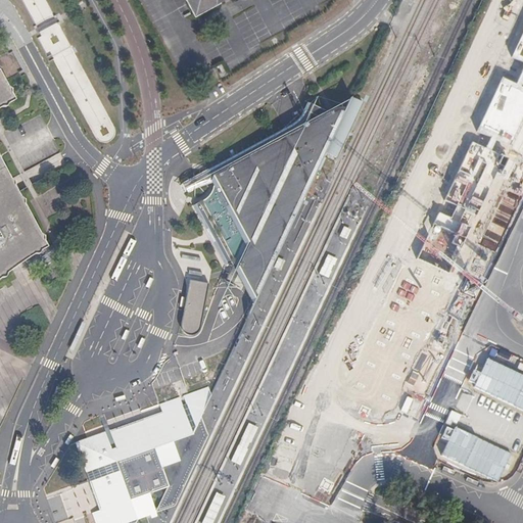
[(189,0),(196,11),(216,0),(189,0)]
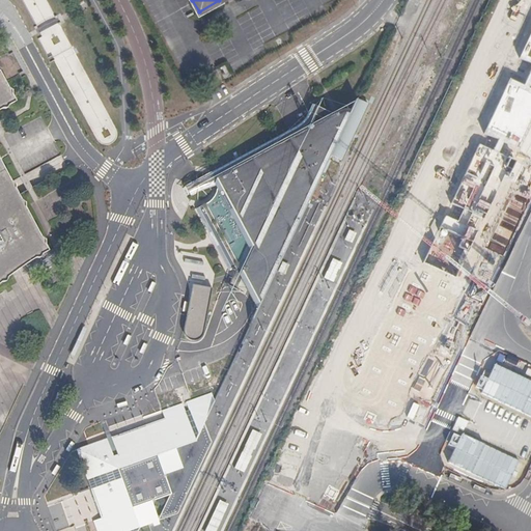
[(0,282),(12,273),(27,261),(48,250),(0,162),(0,108),(17,99),(2,73),(0,73),(0,282)]
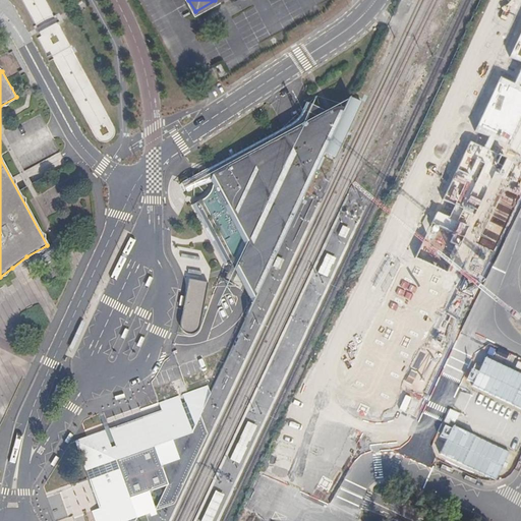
[(233,261),(254,300),(304,193),(311,177),(341,124),(352,101),(298,129),(211,176),(216,184),(213,186),(211,190),(210,192),(208,196),(205,198),(201,201),(192,207),(209,236),(224,266),(233,261)]
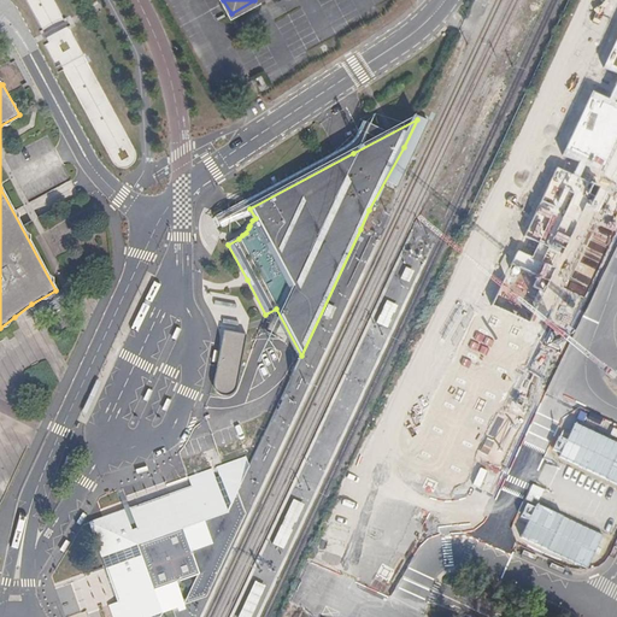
[(433,127),(417,119),(404,147),(386,186),(401,193),(433,127)]
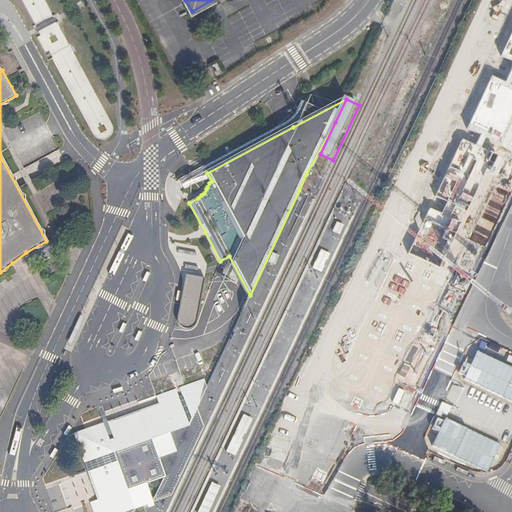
[(302,102),(300,101),(299,104),(295,110),(292,115),(289,118),(286,122),(179,179),(180,182),(182,185),(207,173),(293,127),(304,103),(302,102)]
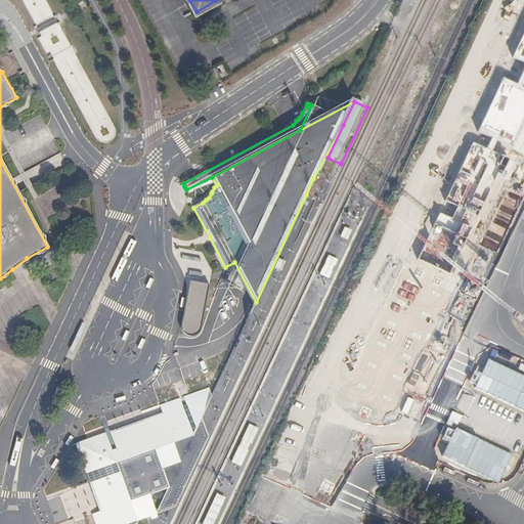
[(490,222),(476,216),(467,236),(480,243),(490,222)]
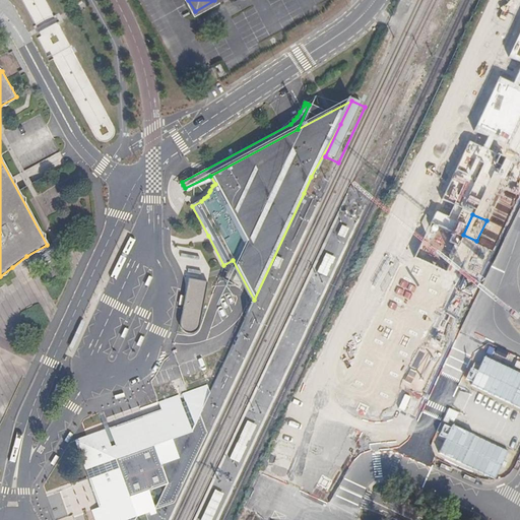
[(261,285),(270,290),(288,252),(278,248),(261,285)]
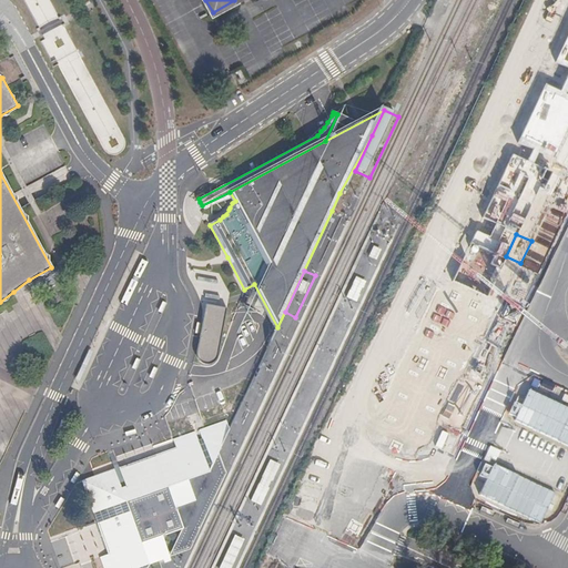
[(337,315),(348,320),(358,298),(348,294),(337,315)]
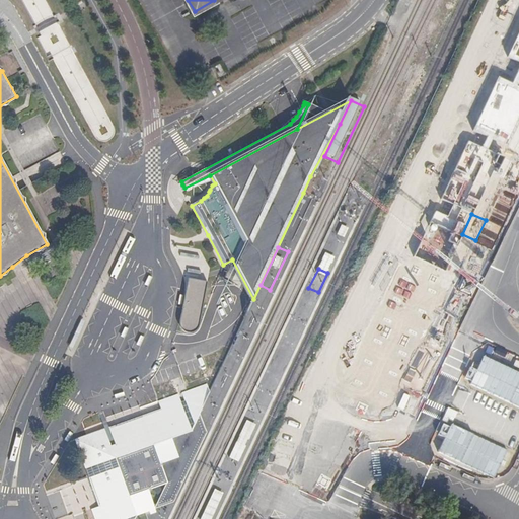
[(197,328),(199,323),(207,281),(188,278),(182,308),(180,320),(180,325),(183,329),(188,331),(193,330),(197,328)]
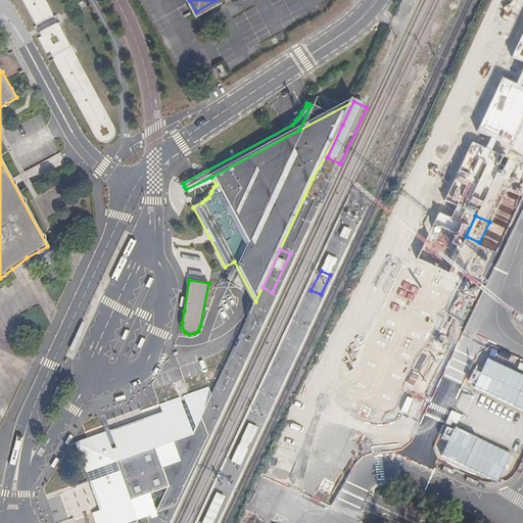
[(297,320),(306,324),(317,304),(306,300),(297,320)]
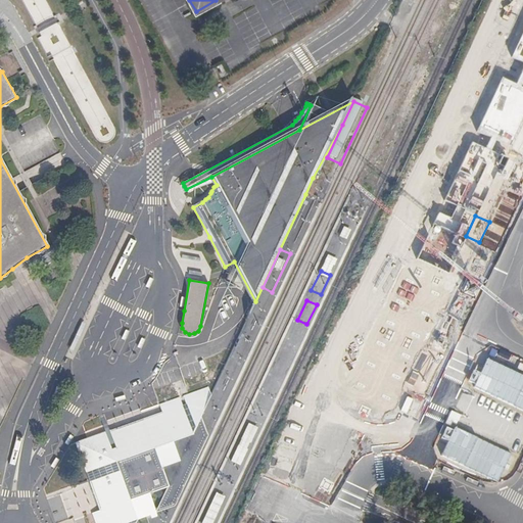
[(275,366),(285,371),(294,351),(284,347),(275,366)]
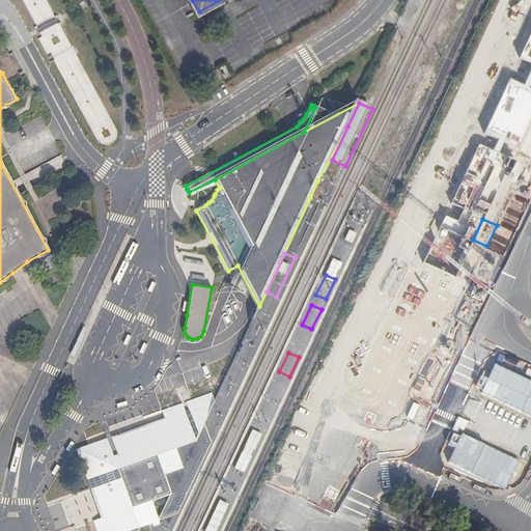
[(257,419),(268,424),(285,385),(275,381),(257,419)]
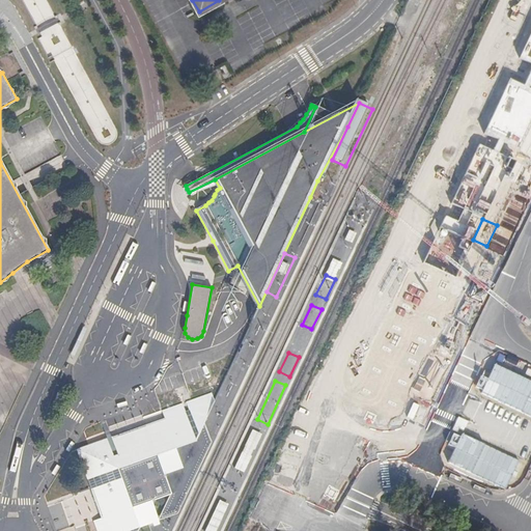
[(196,440),(203,422),(216,397),(213,393),(192,400),(162,411),(165,420),(146,426),(140,428),(132,431),(122,435),(112,439),(110,439),(107,440),(77,450),(89,488),(92,496),(94,503),(98,510),(100,518),(101,519),(93,521),(96,530),(137,530),(139,528),(147,525),(149,524),(152,523),(156,522),(159,521),(157,514),(151,501),(158,499),(163,497),(170,495),(196,440)]
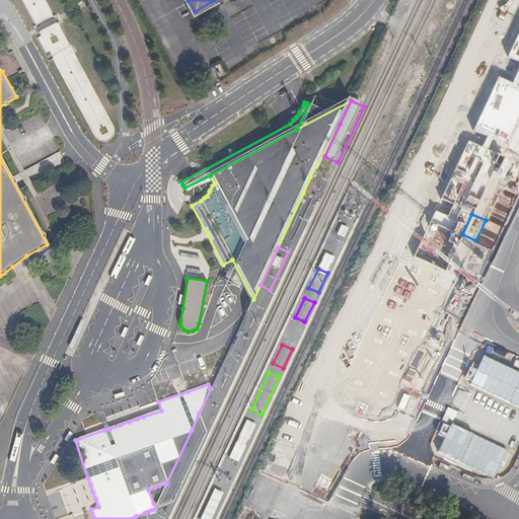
[(155,509),(173,502),(207,432),(199,413),(192,430),(166,484),(155,509)]
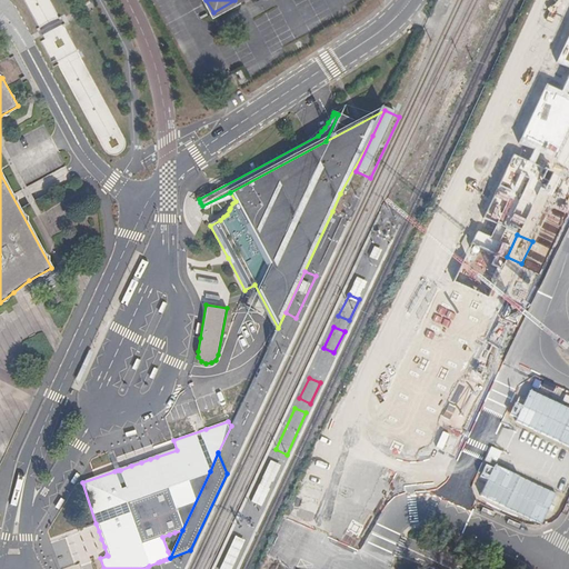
[(251,501),(261,507),(281,466),(270,460),(251,501)]
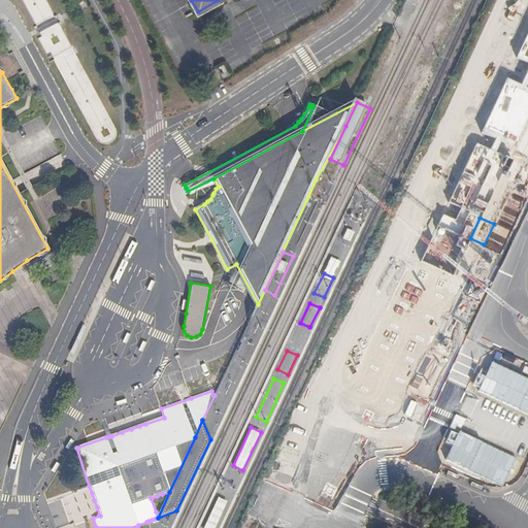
[(203,527),(215,527),(227,501),(218,497),(203,527)]
